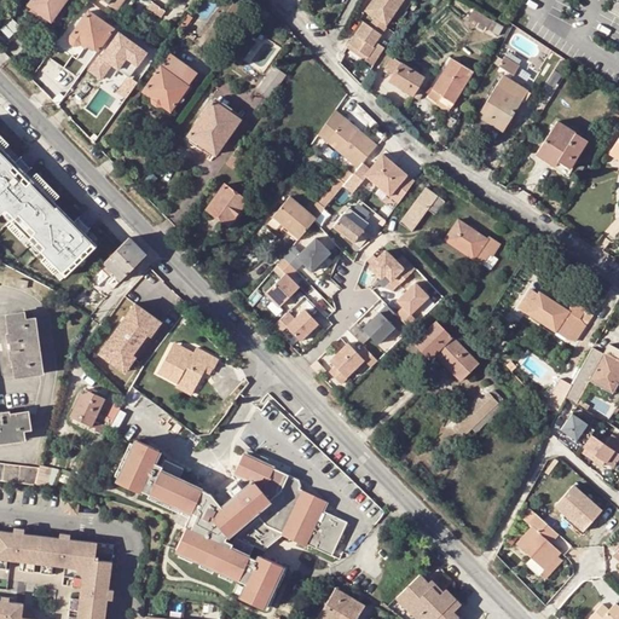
[(50,19),(63,0),(30,0),(28,4),(50,19)]
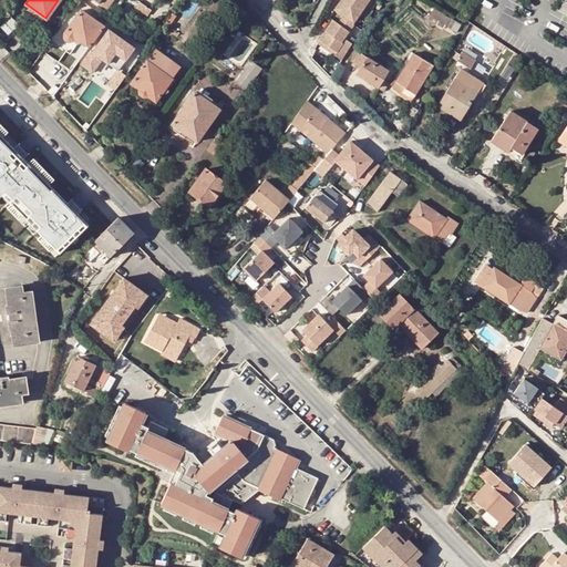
[(354,23),(366,4),(371,8),(375,0),(339,0),(334,9),(343,14),(342,16),(354,23)]
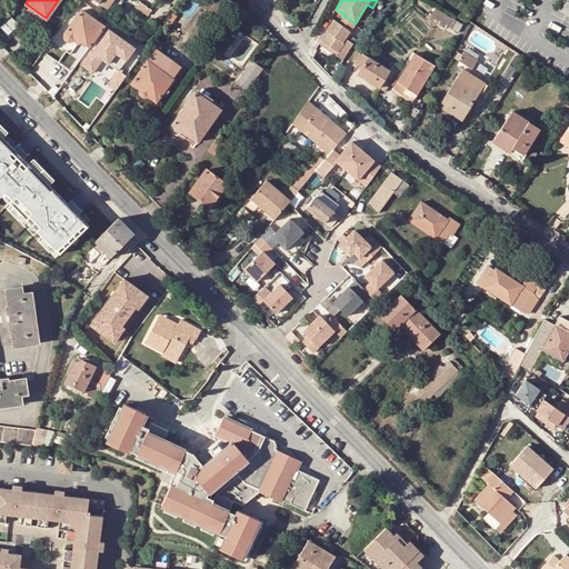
[(148,6),(140,1),(137,7),(145,12),(148,6)]
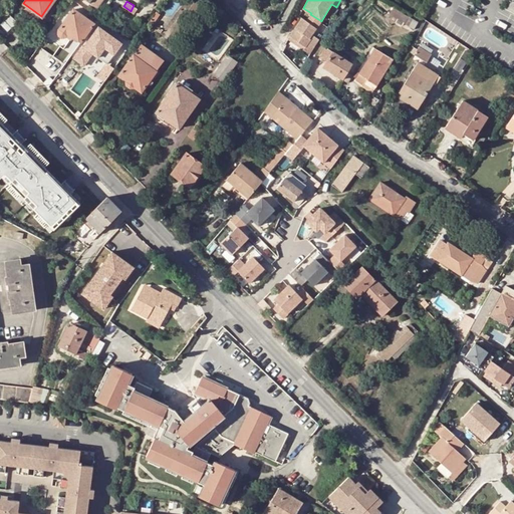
[(94,23),(72,8),(57,30),(57,35),(60,37),(64,37),(65,36),(69,39),(72,36),(80,42),(94,23)]
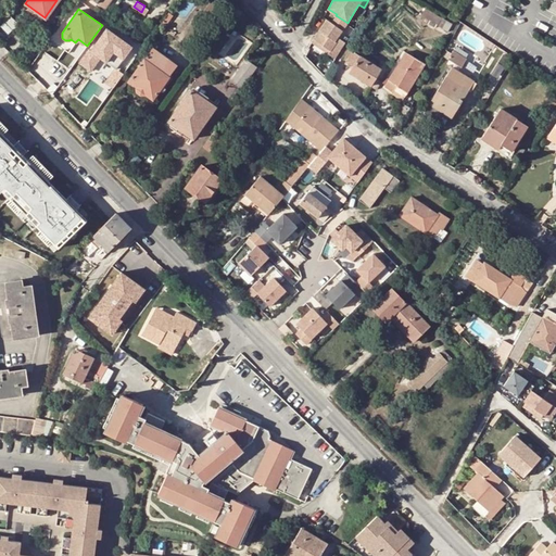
[(442,21),(425,11),(420,17),(438,28),(442,21)]
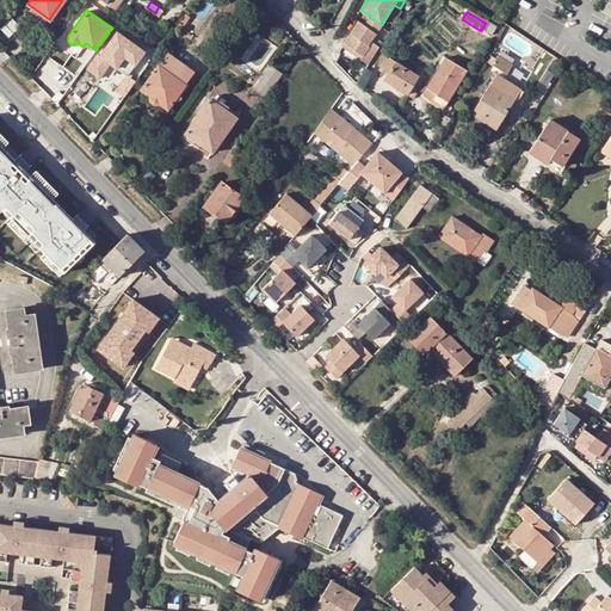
[(174,31),(179,36),(190,20),(184,17),(174,31)]
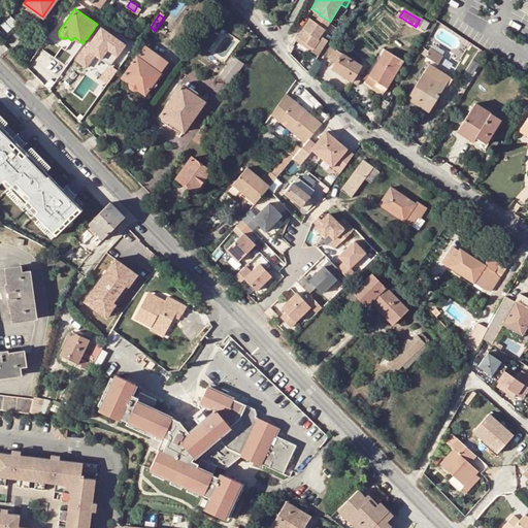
[(317,54),(325,43),(318,38),(324,29),(329,32),(334,24),(330,22),(319,14),(314,22),(309,19),(298,36),(312,46),(310,50),(317,54)]
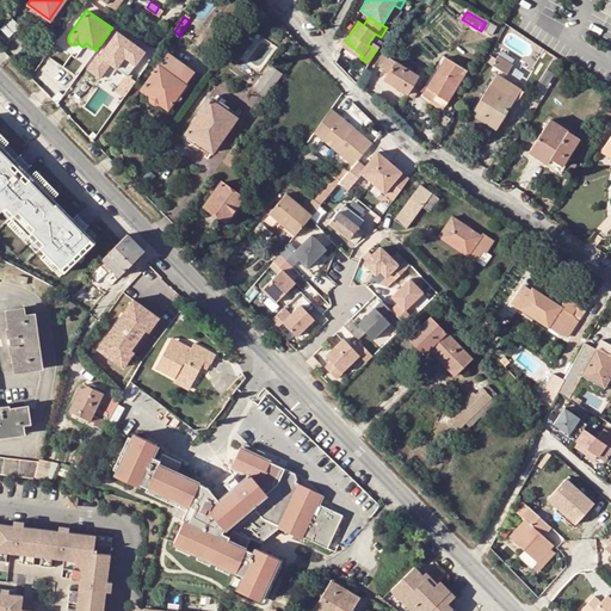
[(152,49),(135,37),(127,49),(143,61),(152,49)]
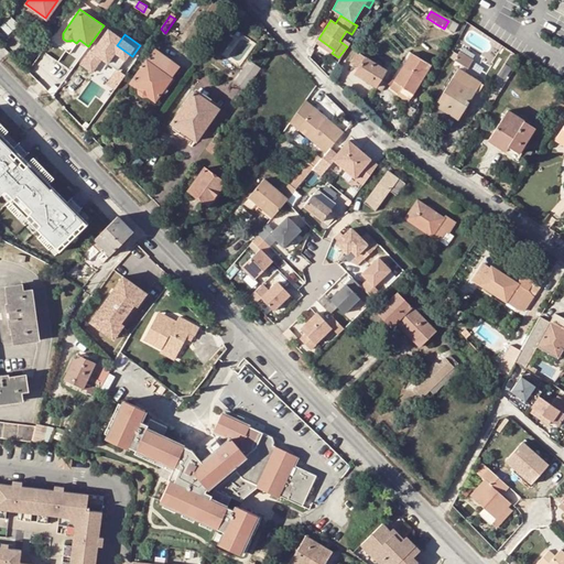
[(179,66),(153,49),(129,83),(154,100),(179,66)]
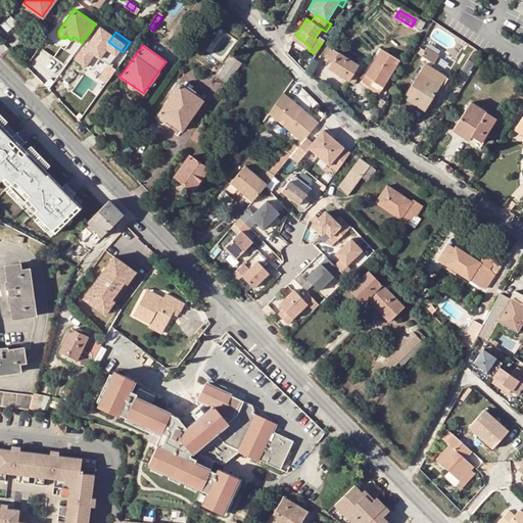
[(426,47),(424,49),(421,55),(433,63),(438,55),(426,47)]
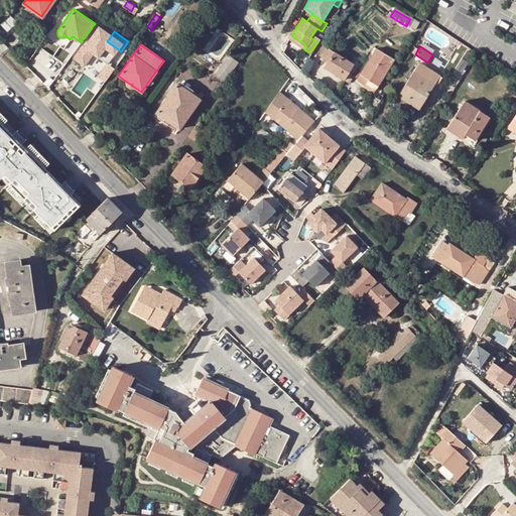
[(353,63),(327,47),(319,58),(326,62),(324,67),(349,82),(353,76),(347,72),(353,63)]
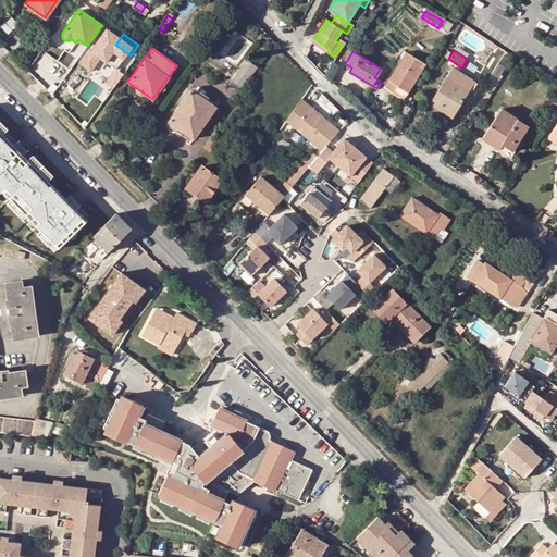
[(406,52),(390,79),(408,90),(424,64),(406,52)]
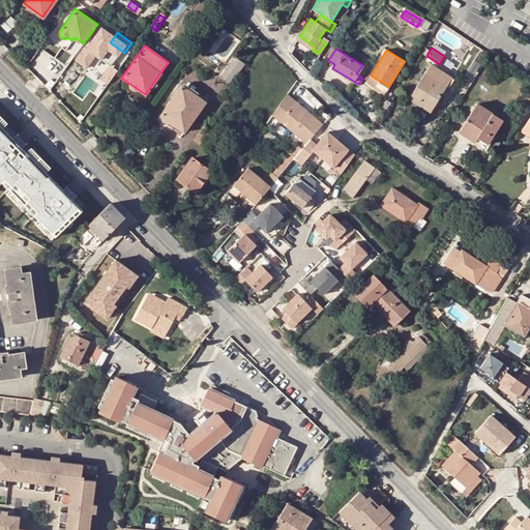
[(231,83),(244,64),(234,57),(221,76),(231,83)]
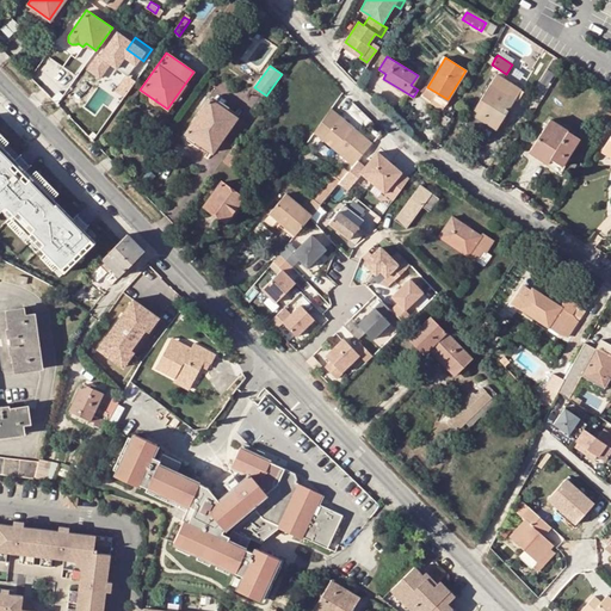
[(50,73),(44,68),(41,74),(47,78),(50,73)]
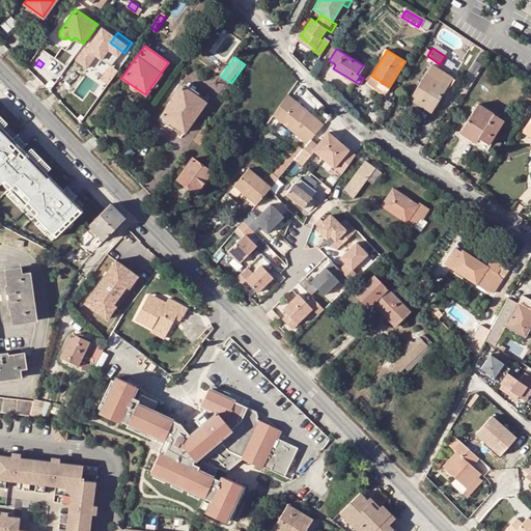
[(430,64),(425,73),(403,108),(414,114),(419,105),(421,102),(432,109),(451,77),(431,65),(430,64)]
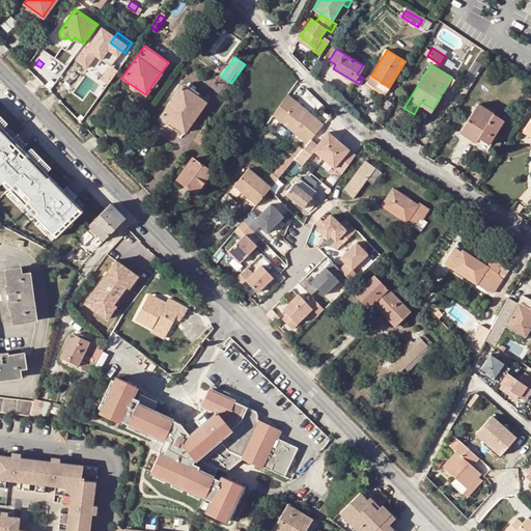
[(384,93),(389,86),(371,76),(369,79),(379,84),(375,88),(384,93)]
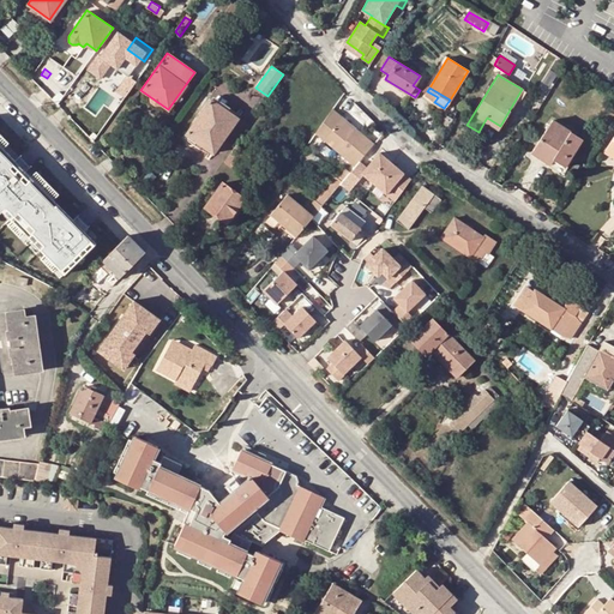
[(198,118),(214,128),(226,112),(209,100),(198,118)]
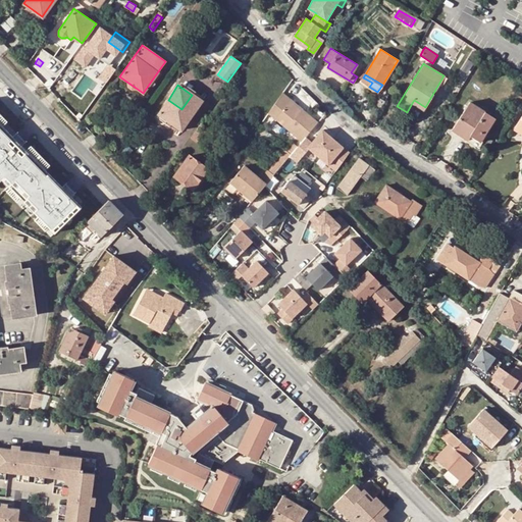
[(403,91),(399,88),(395,95),(399,97),(403,91)]
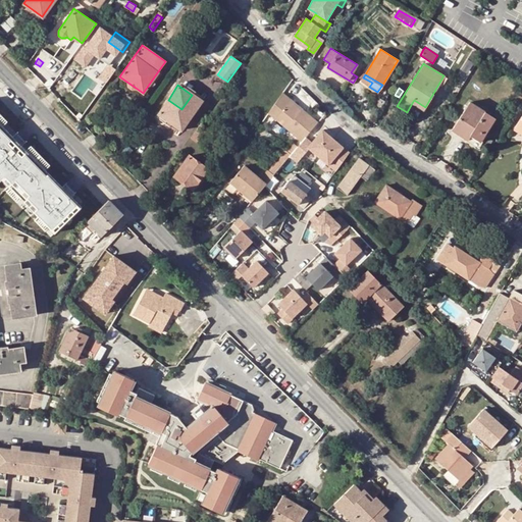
[(289,102),(290,99),(282,93),(267,113),(301,142),(310,131),(317,122),(302,109),(300,111),(289,102)]
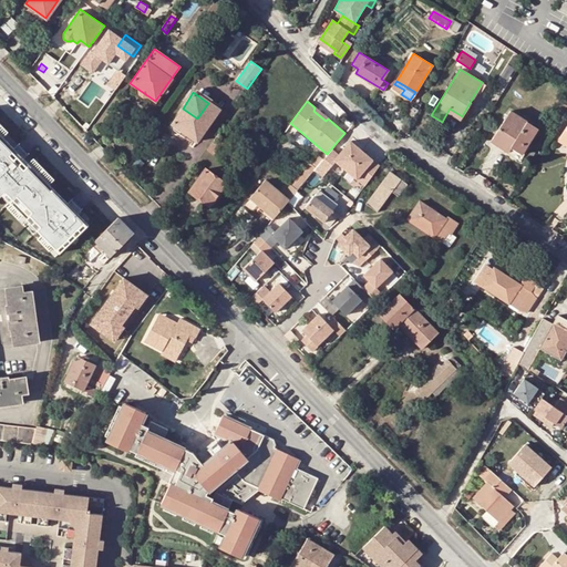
[(208,103),(197,119),(207,125),(218,110),(208,103)]
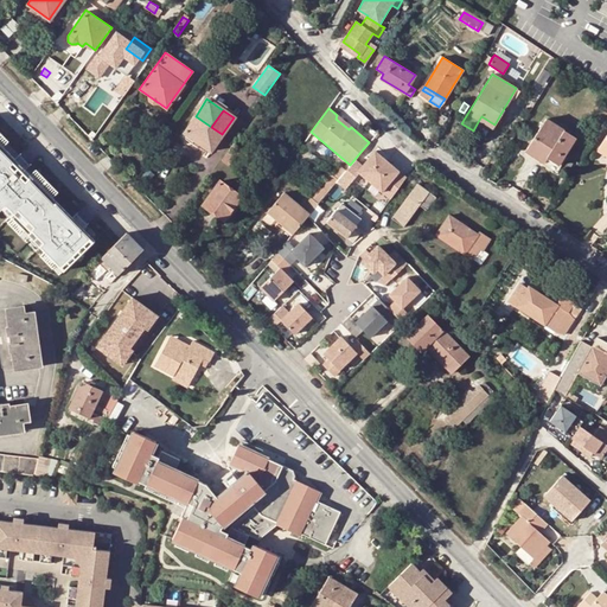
[(351,127),(337,115),(336,119),(349,129),(351,127)]
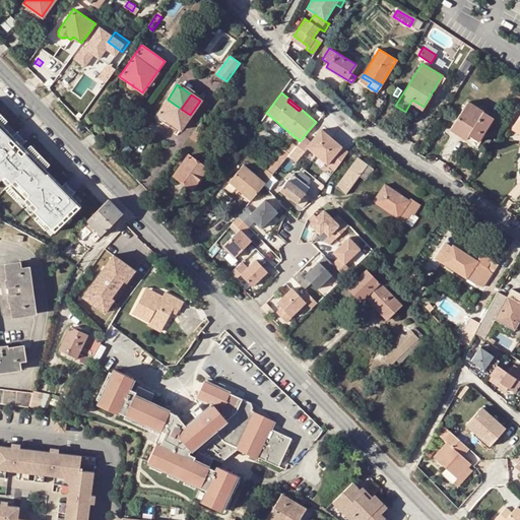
[(180,130),(190,115),(181,109),(168,100),(157,114),(180,130)]
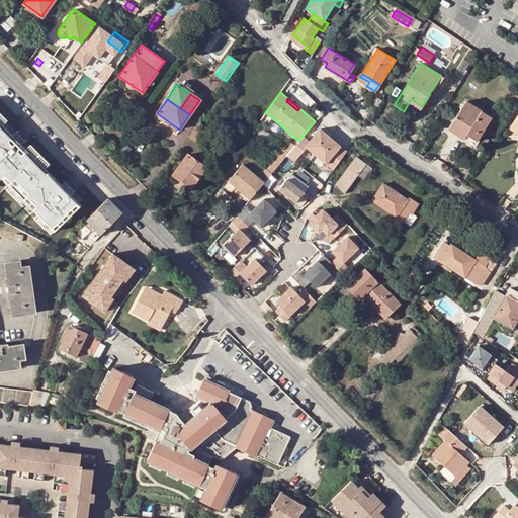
[(422,106),(411,99),(409,102),(420,109),(422,106)]
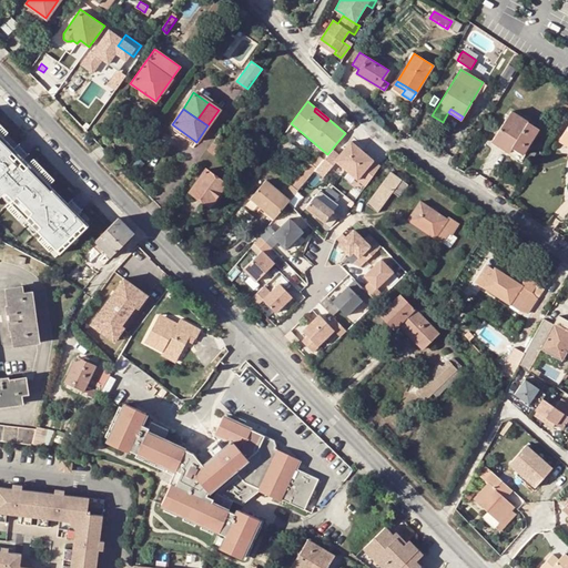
[(510,110),(492,140),(509,151),(511,146),(521,153),(538,128),(510,110)]
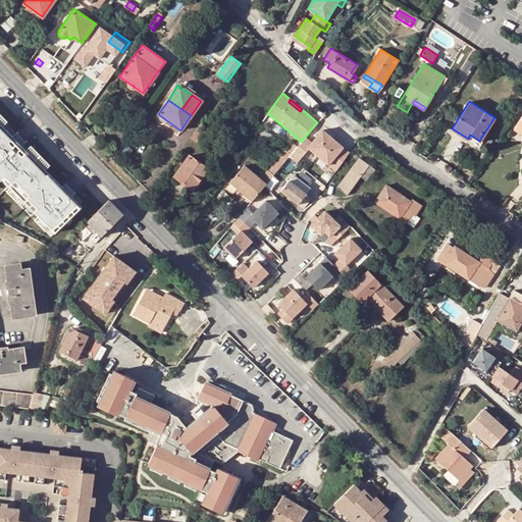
[(51,235),(77,208),(67,199),(72,193),(64,186),(62,188),(45,171),(50,166),(30,147),(27,150),(23,147),(29,143),(16,132),(13,135),(4,125),(8,122),(0,114),(0,179),(2,178),(9,187),(6,191),(51,235)]
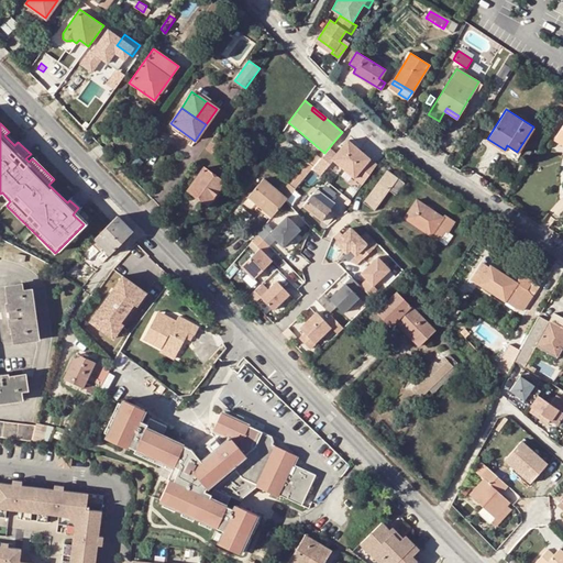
[(218,156),(224,146),(228,142),(217,134),(206,147),(218,156)]
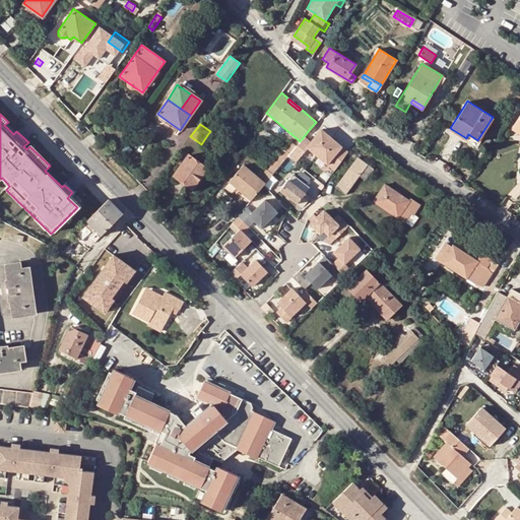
[(315,135),(309,130),(300,141),(299,141),(316,155),(334,171),(347,151),(341,147),(330,138),(320,129),(315,135)]
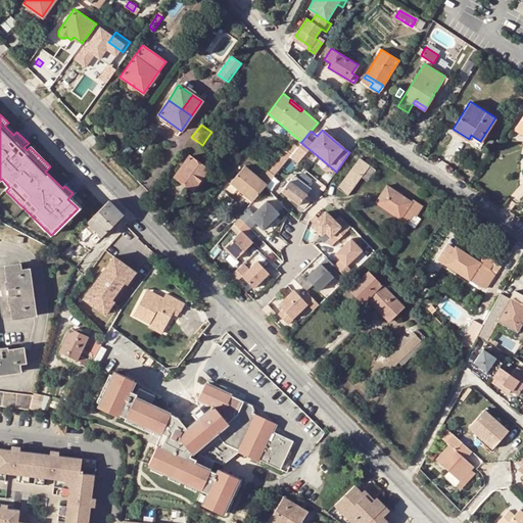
[(283,149),(267,169),(274,174),(287,157),(296,147),(291,142),(284,150),(283,149)]
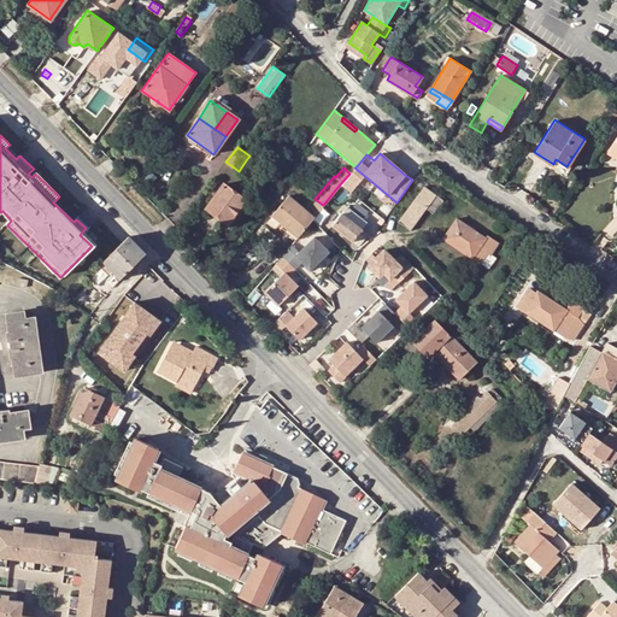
[(244,199),(223,183),(205,209),(225,223),(244,199)]
